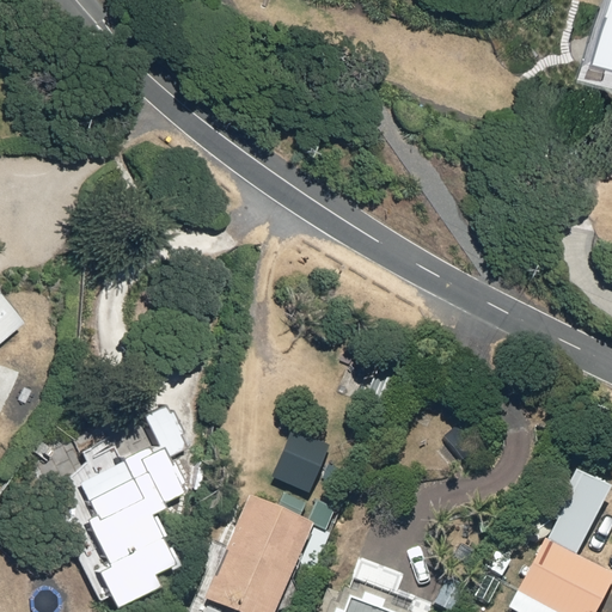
[(611,0),(607,0),(593,63),(611,67),(611,0)]
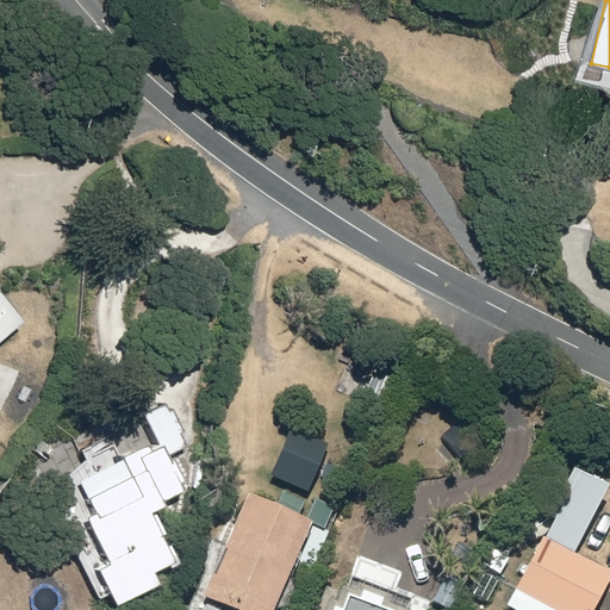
[(0,336),(20,321),(0,296),(0,336)]
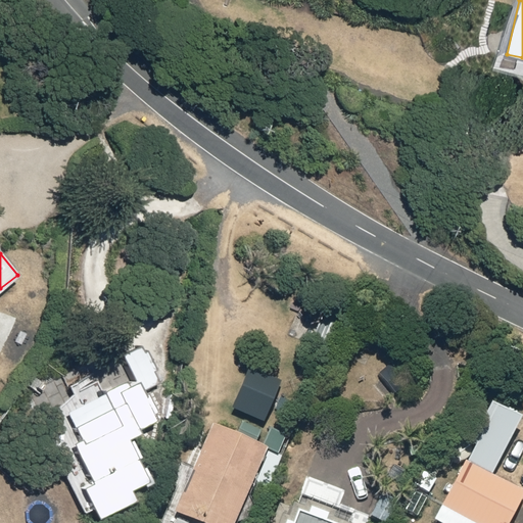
[(77,436),(69,439),(90,480),(81,484),(95,514),(132,495),(127,486),(144,477),(125,435),(137,429),(135,425),(155,415),(142,387),(158,380),(141,342),(117,353),(127,376),(101,389),(109,405),(72,423),(77,436)]
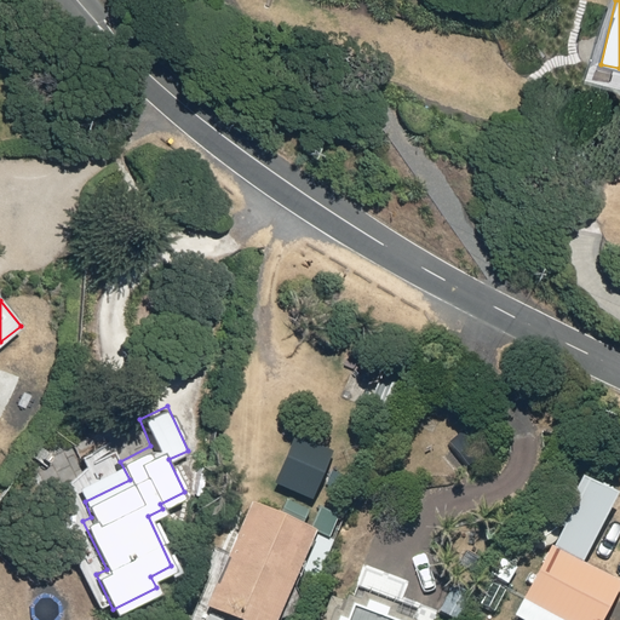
[(313,500),(333,452),(297,436),(276,486),(313,500)]
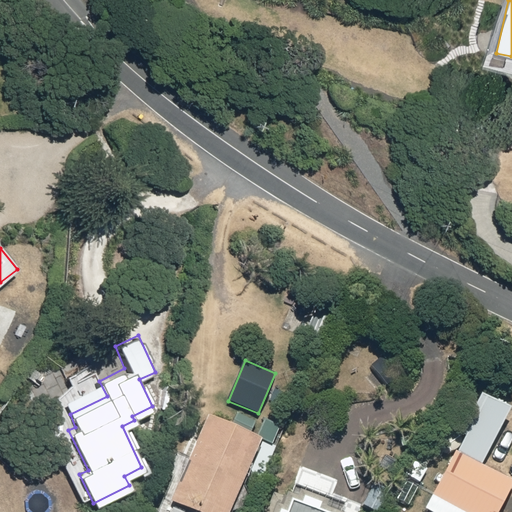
[(433,497),(463,511),(498,511),(511,485),(511,480),(481,465),(511,407),(485,394),(433,497)]
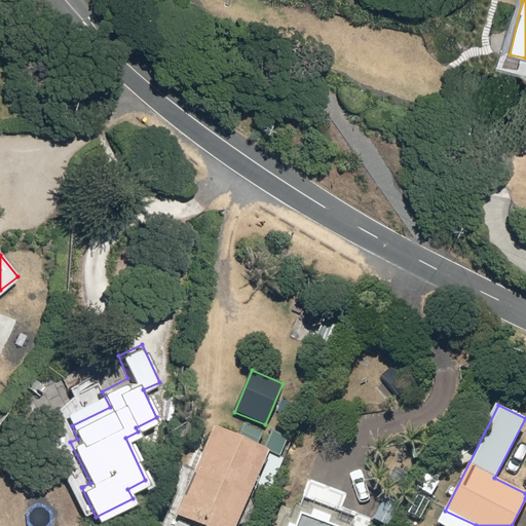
[(195,525),(235,525),(267,452),(212,428),(175,517),(195,525)]
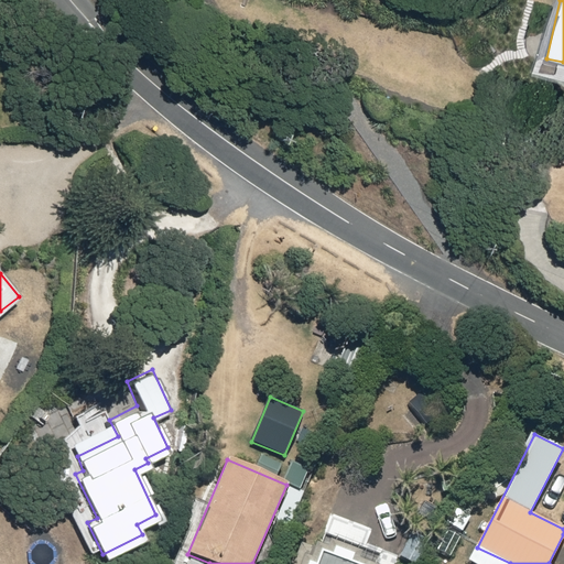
[(311,470),(291,462),(282,481),(302,490),(311,470)]
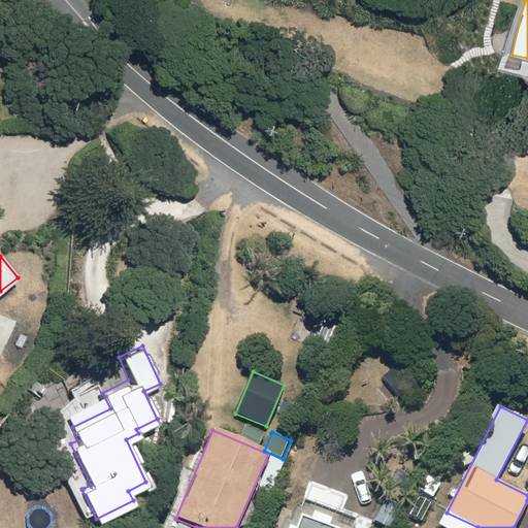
[(384,527),(390,527),(401,508),(385,499),(372,521),(384,527)]
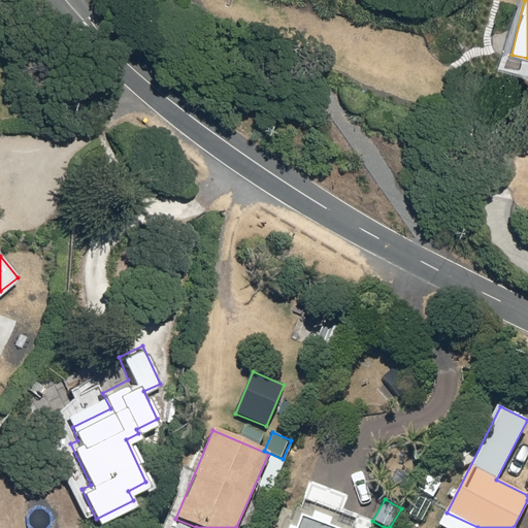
[(343,527),(296,509),(288,527),(343,527)]
